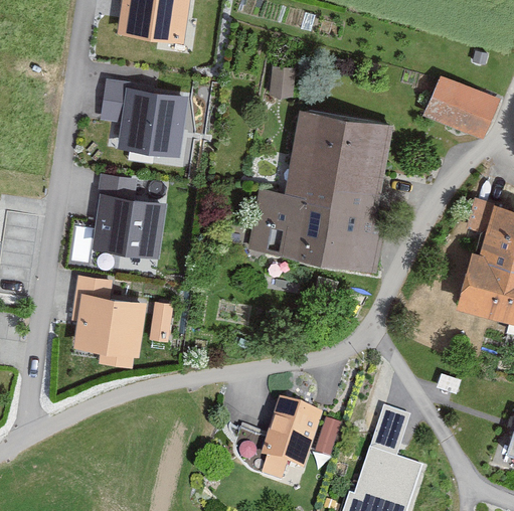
[(119,0),(115,31),(184,42),(191,0),(119,0)]
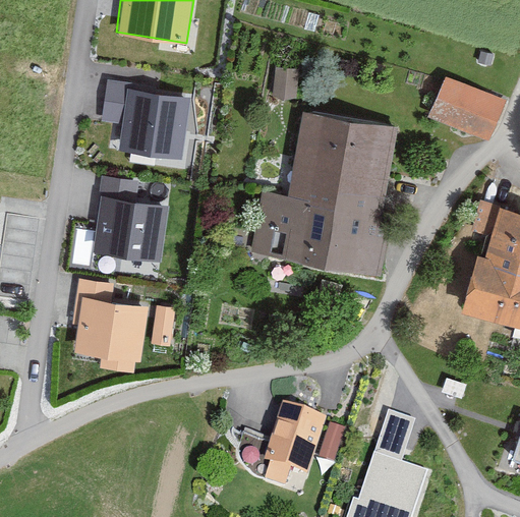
[(197,92),(111,77),(104,121),(124,124),(120,147),(186,158),(197,92)]
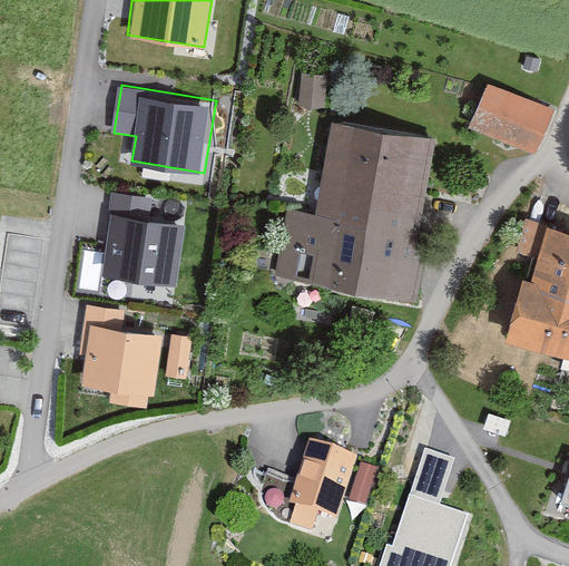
[(546,108),(484,85),(469,125),(530,148),(546,108)]
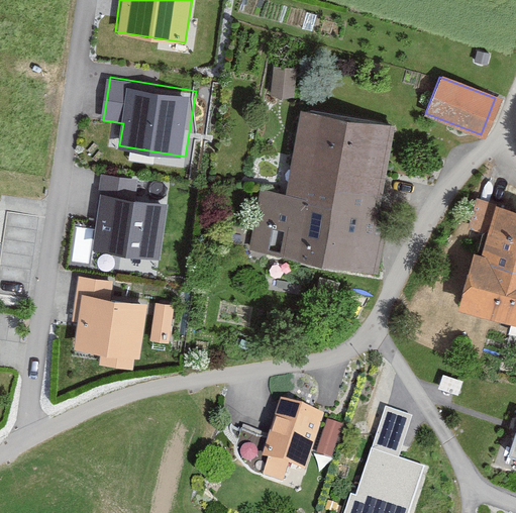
[(392,129),(299,111),(284,192),(260,188),(247,247),(377,273),(384,232),(373,228),(392,129)]
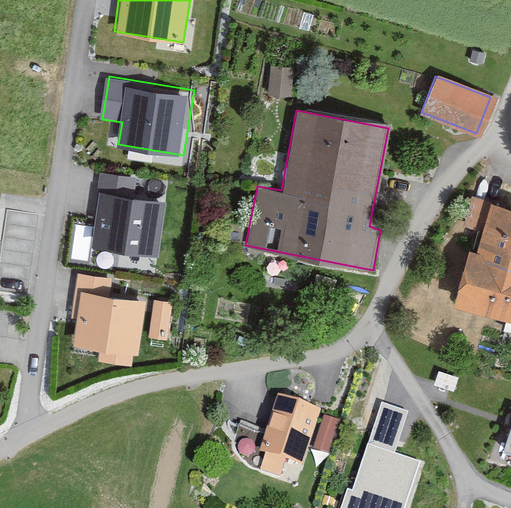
[(137,178),(101,172),(89,245),(163,258),(173,199),(135,193),(137,178)]
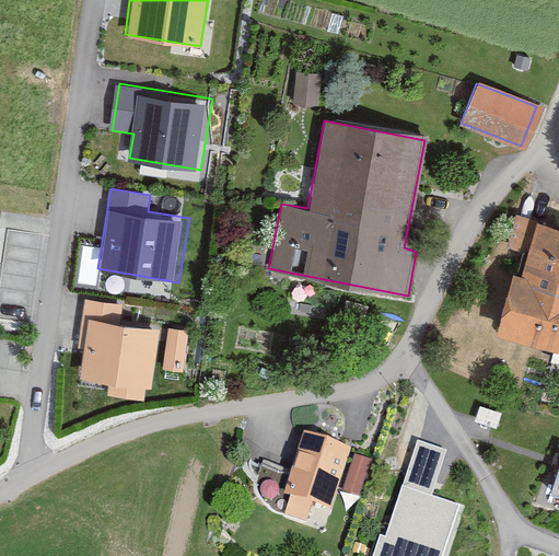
[(558,229),(535,222),(521,275),(512,273),(496,334),(558,350),(558,229)]
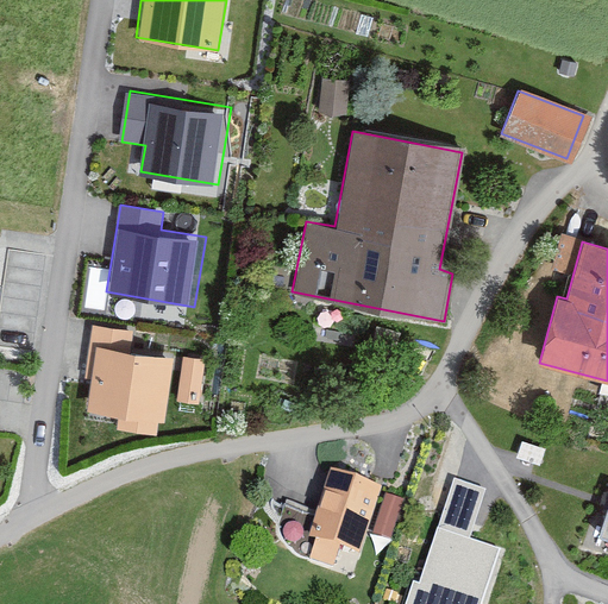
[(131,332),(98,327),(86,403),(124,409),(121,431),(157,435),(160,419),(168,420),(179,354),(129,346),(131,332)]
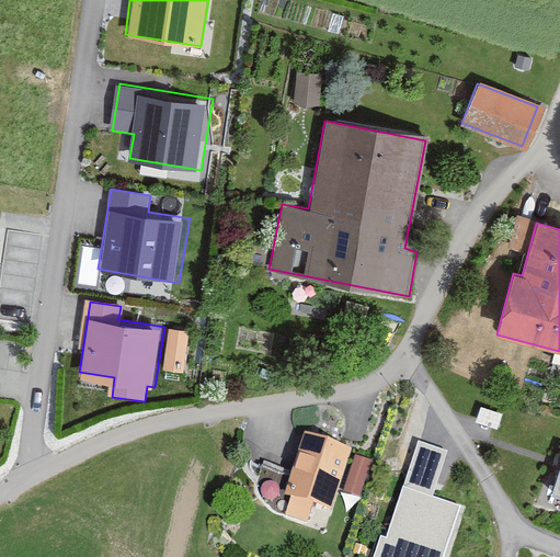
[(166,370),(187,371),(190,329),(169,328),(166,370)]
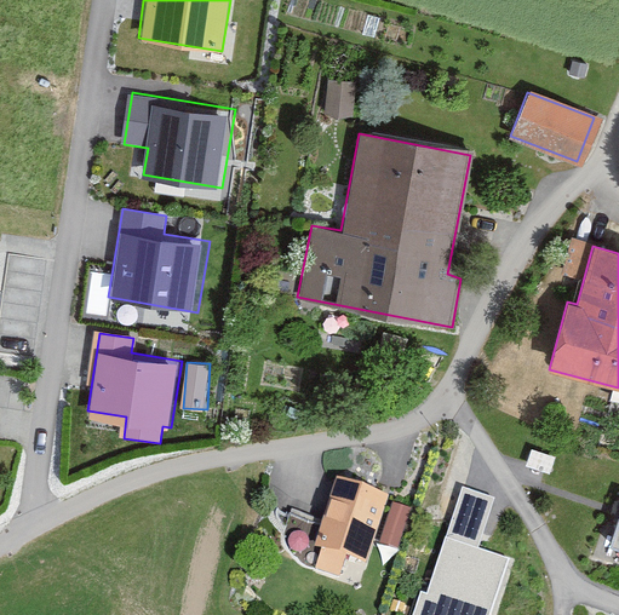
[(391,503),(339,486),(316,552),(368,569),(391,503)]
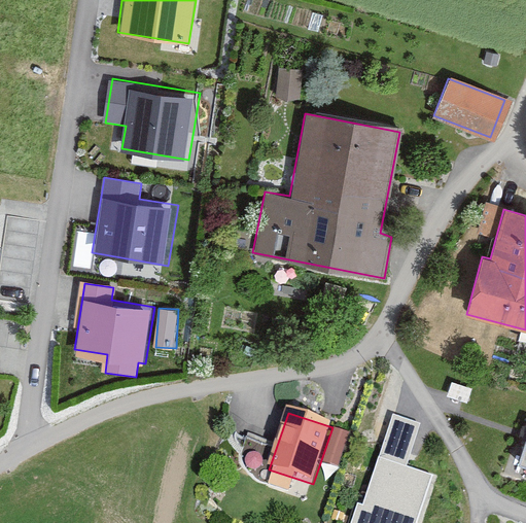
[(407,466),(419,427),(390,418),(356,522),(422,522),(437,476),(407,466)]
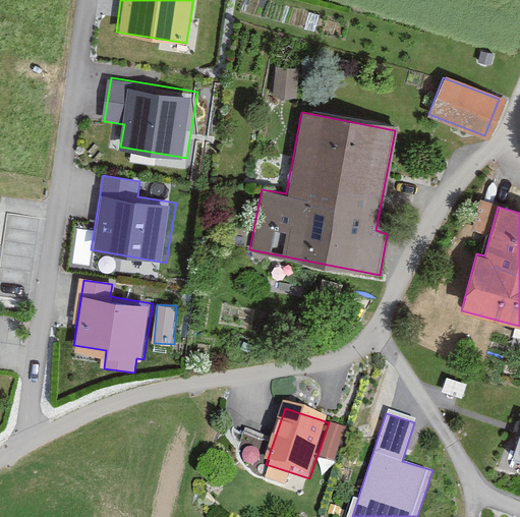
[(321,458),(335,462),(344,429),(330,425),(321,458)]
